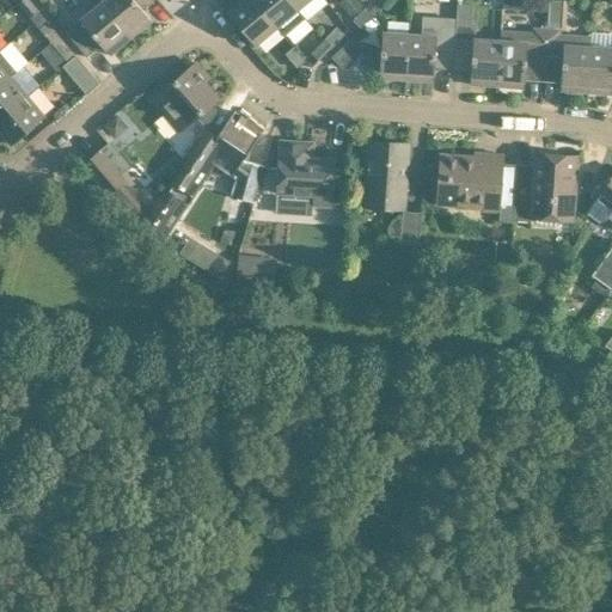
[(40,12),(29,0),(20,0),(18,4),(31,19),(40,12)]
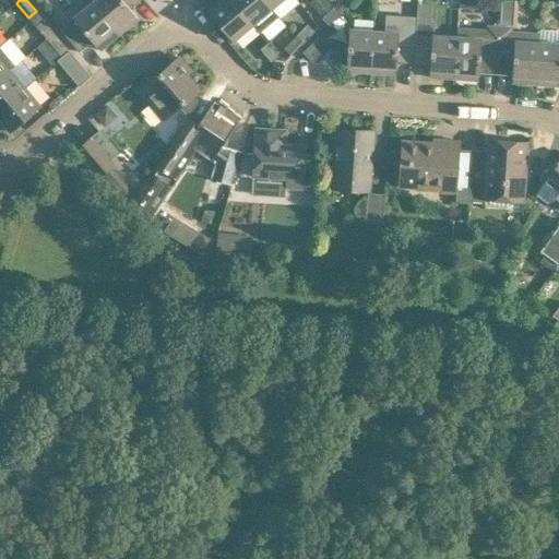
[(95,0),(92,2),(119,35),(139,19),(130,9),(141,0),(95,0)]
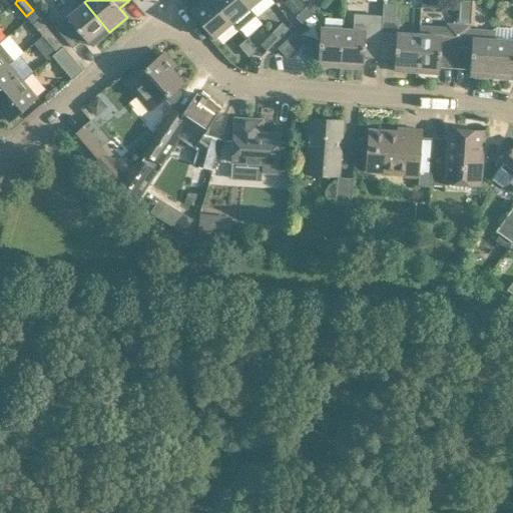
[(232,23),(212,0),(202,0),(191,10),(214,38),(232,23)]
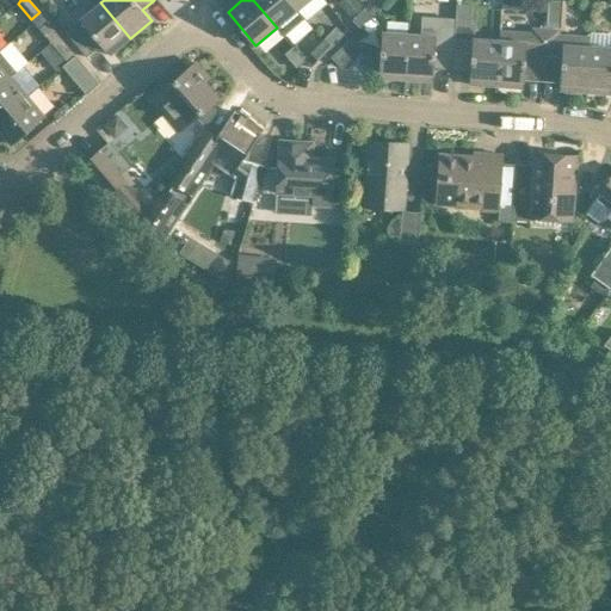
[(289,0),(253,0),(277,28),(284,35),(304,18),(297,10),(289,0)]
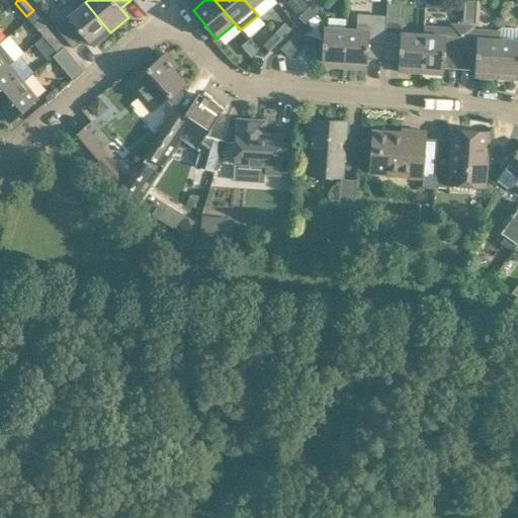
[(304,0),(298,0),(291,7),(298,15),(309,5),(304,0)]
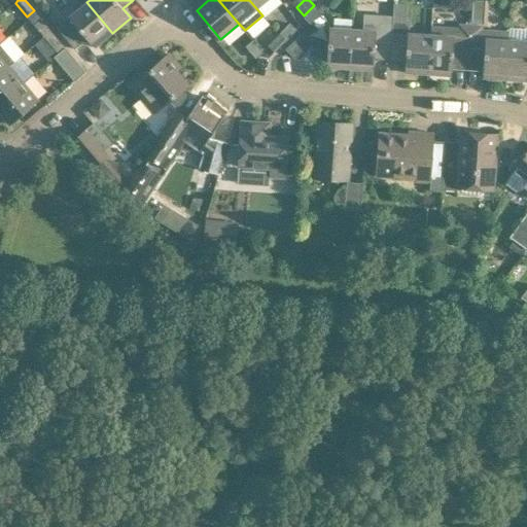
[(325,0),(320,0),(315,6),(321,12),(330,4),(325,0)]
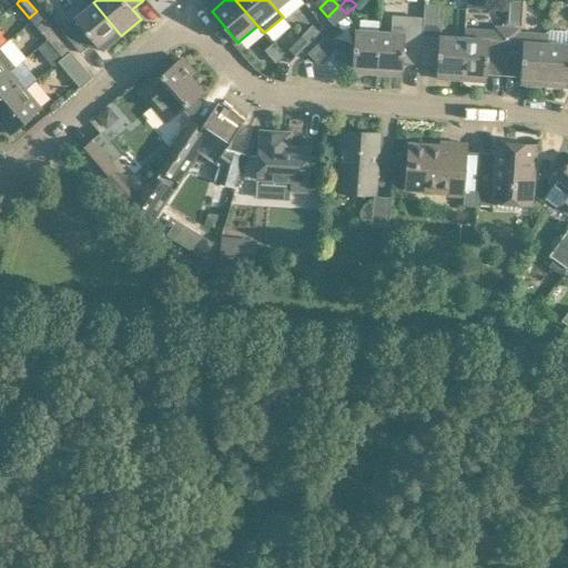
[(520,0),(510,0),(507,21),(518,23),(523,0),(520,0)]
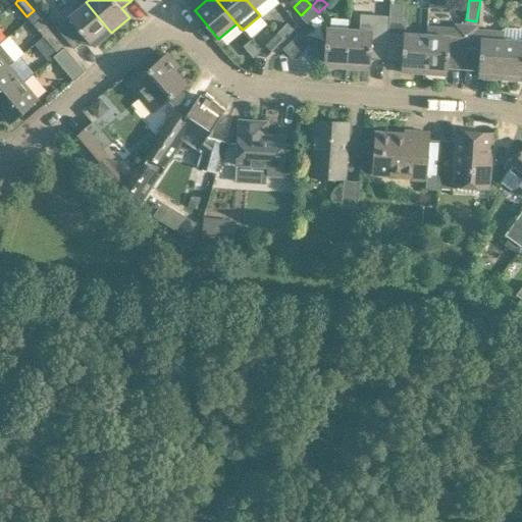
[(111,33),(86,2),(56,28),(74,49),(87,39),(94,47),(111,33)]
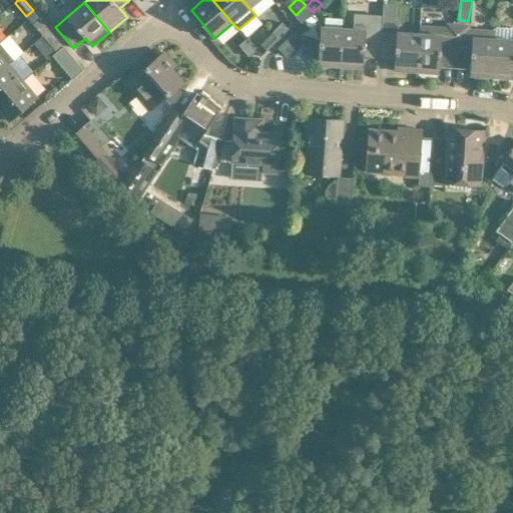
[(307,6),(296,17),(303,23),(313,13),(307,6)]
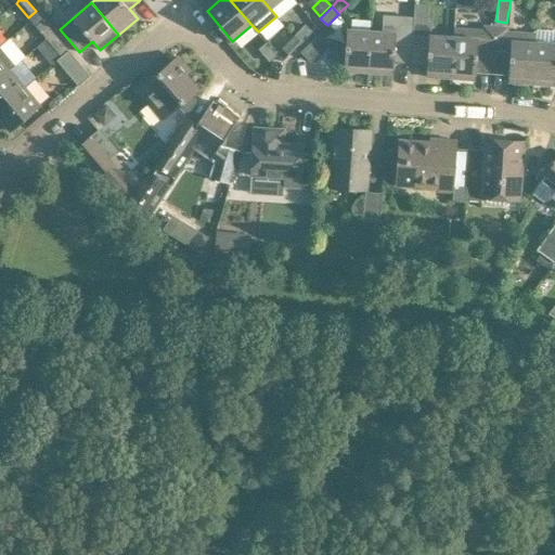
[(382,31),(372,30),(369,73),(394,74),(395,62),(411,63),(413,34),(414,21),(414,16),(383,14),(382,31)]
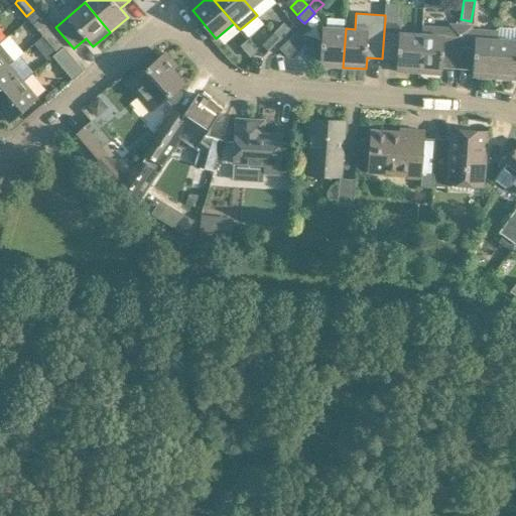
[(32,23),(43,36),(50,30),(39,17),(32,23)]
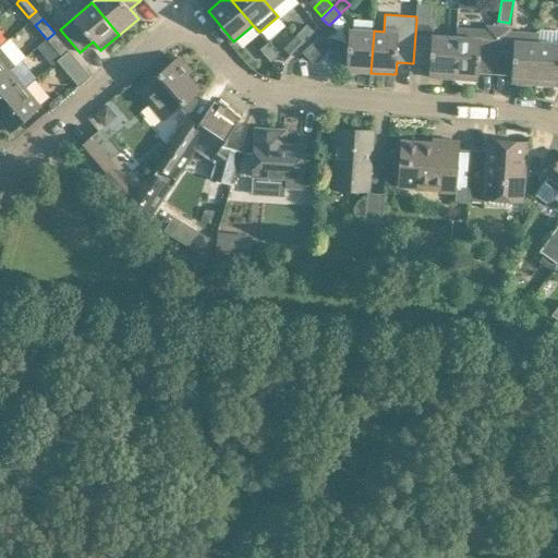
[(307,25),(295,36),(303,44),(314,32),(307,25)]
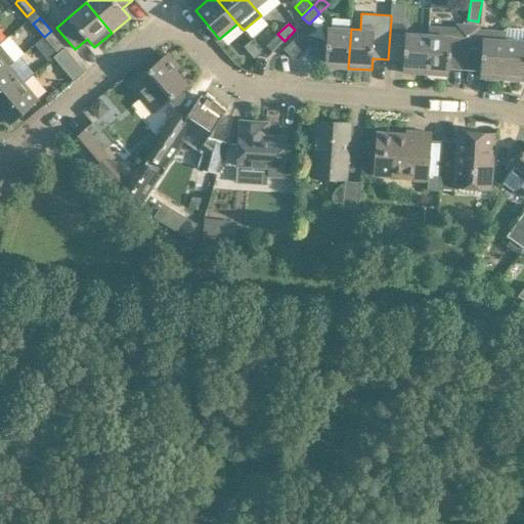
[(466,66),(468,37),(468,25),(456,24),(456,27),(429,25),(426,74),(449,76),(449,63),(466,66)]
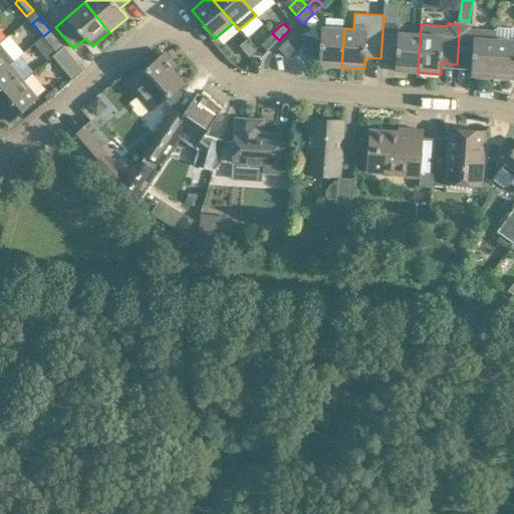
[(395,70),(418,72),(421,24),(420,33),(412,33),(382,31),(380,58),(396,59),(395,70)]
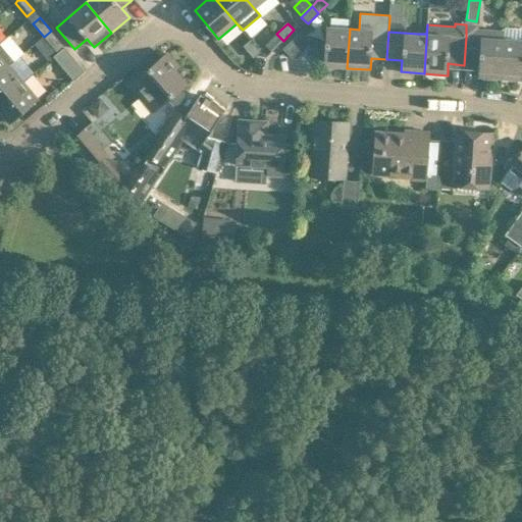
[(466,24),(466,37),(464,65),(479,66),(478,77),(502,79),(504,40),(505,31),(479,29),(480,25),(466,24)]
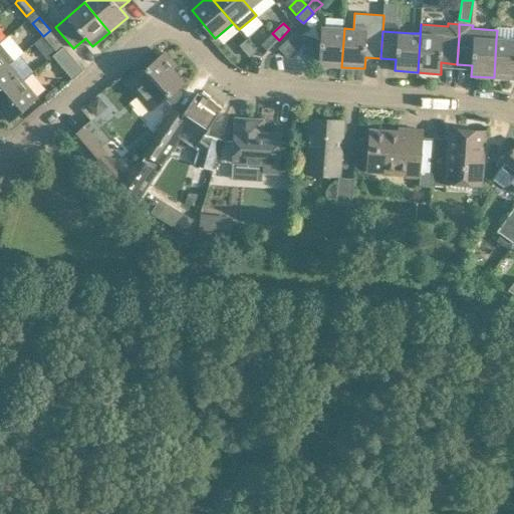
[(341,67),(344,28),(321,27),(320,41),(315,41),(314,54),(319,54),(319,65),(341,67)]
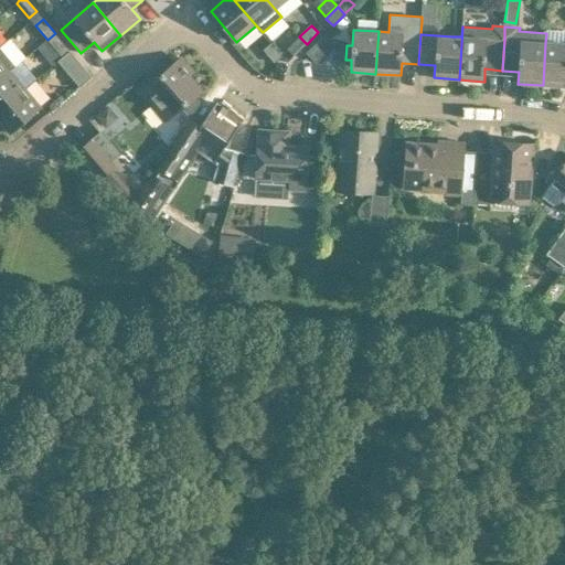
[(67,48),(55,33),(48,40),(59,54),(67,48)]
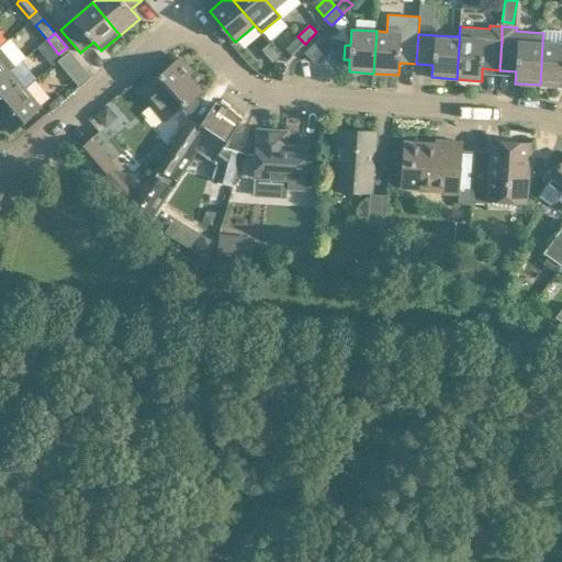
[(315,63),(330,47),(334,43),(324,33),(304,53),(315,63)]
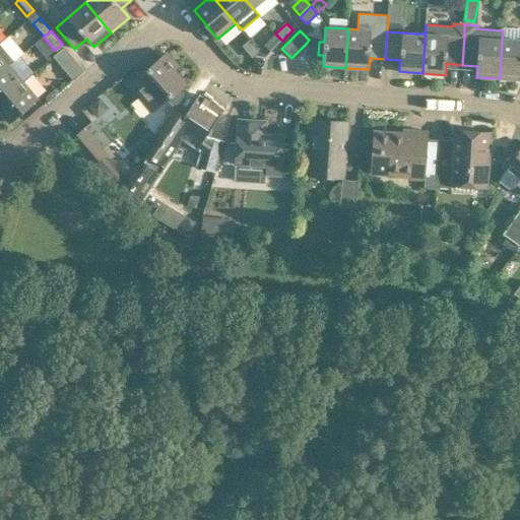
[(282,41),(275,34),(264,45),(271,52),(282,41)]
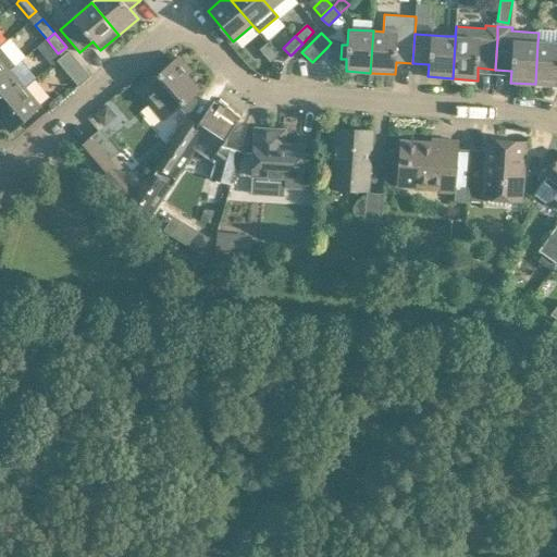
[(556,44),(537,42),(535,84),(556,85),(556,44)]
